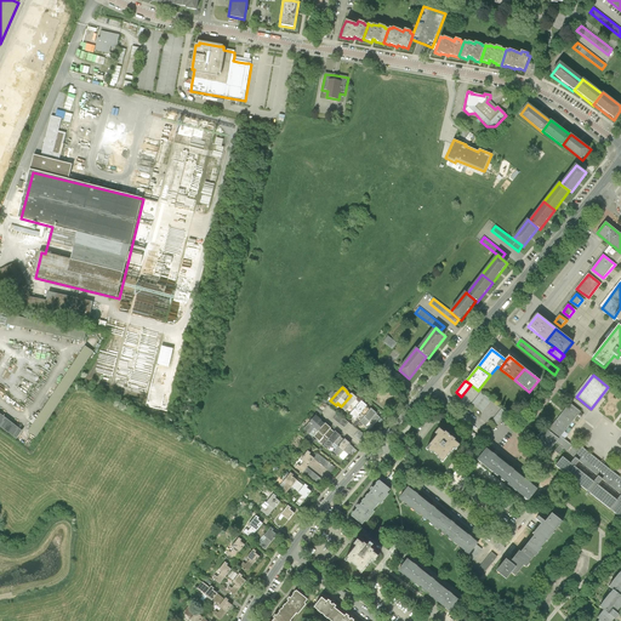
[(480,393),(472,404),(482,412),(491,400),(480,393)]
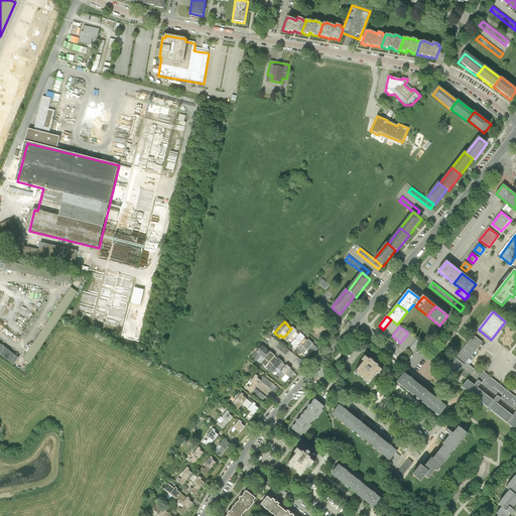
[(283,338),(287,342),(288,341),(291,344),(299,335),(296,332),(297,332),(292,328),(291,329),(283,338)]
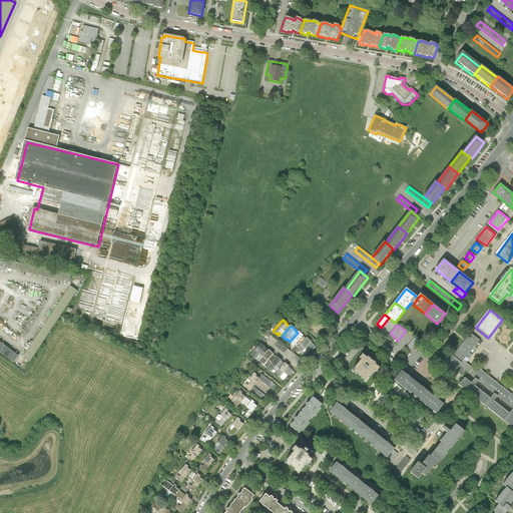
[(290,342),(298,349),(306,339),(303,337),(303,336),(299,332),(298,333),(290,342)]
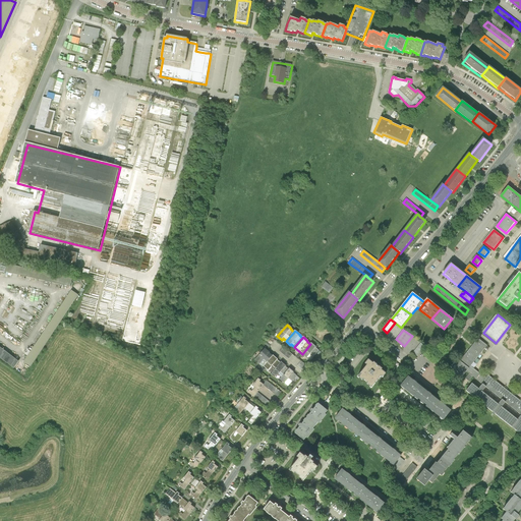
[(268,343),(266,345),(269,348),(274,341),(270,338),(267,342),(268,343)]
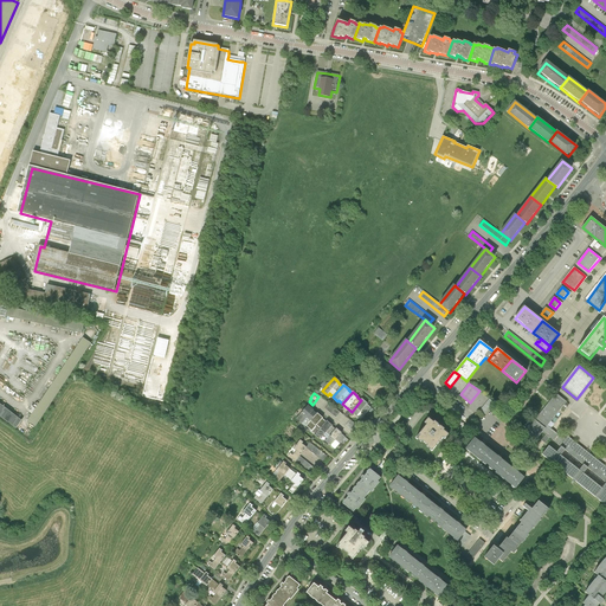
[(600,500),(599,501),(605,505),(605,492),(605,491),(605,466),(561,431),(558,434),(546,425),(566,401),(556,393),(534,419),(530,417),(520,430),(534,442),(542,431),(546,433),(541,439),(545,443),(549,437),(562,446),(556,452),(549,446),(542,456),(550,462),(552,461),(554,464),(573,479),(574,479),(577,482),(597,497),(600,500)]
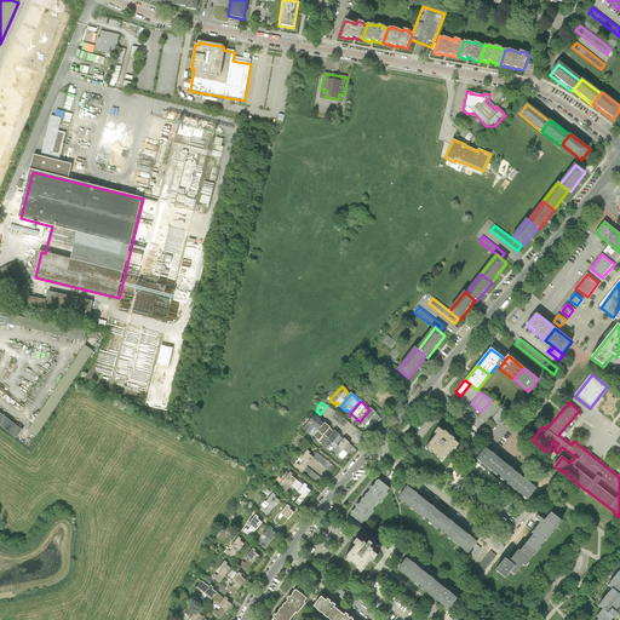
[(500,408),(492,420),(497,425),(506,413),(500,408)]
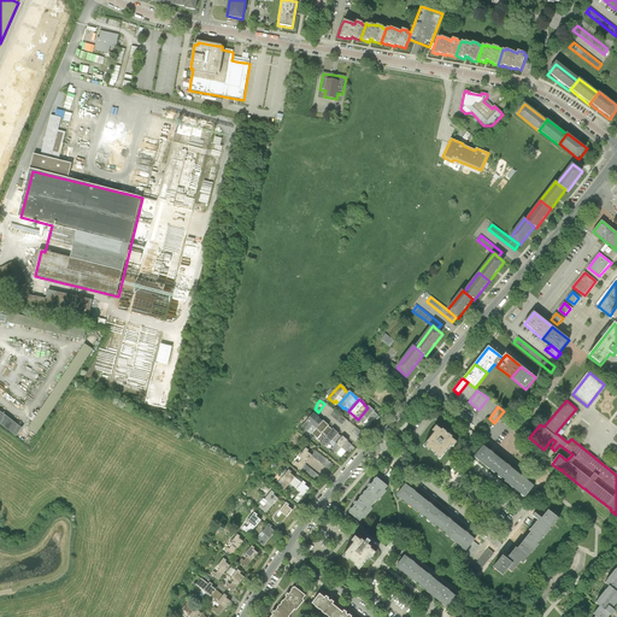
[(375,412),(369,407),(368,407),(358,419),(368,427),(377,416),(374,412),(375,412)]
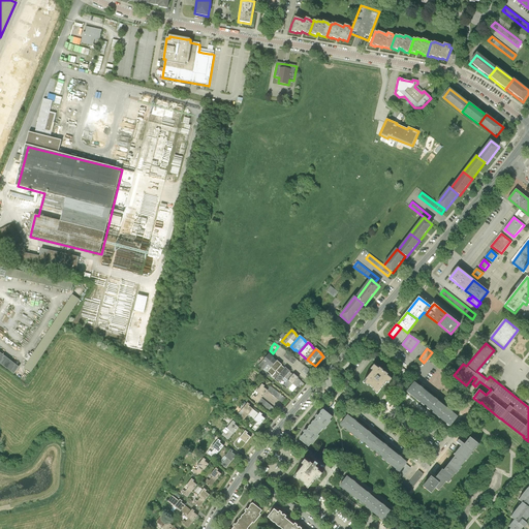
[(283,358),(293,366),(297,361),(287,353),(283,358)]
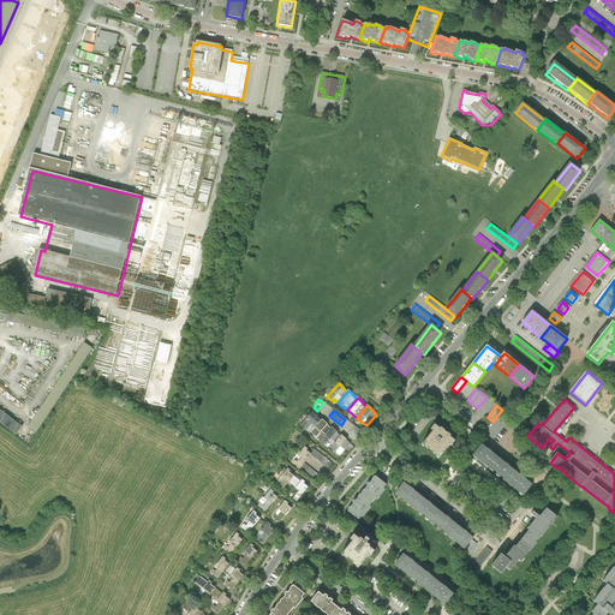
[(311,424),(315,428),(321,422),(317,418),(317,417),(312,413),(302,425),(306,430),(311,424)]
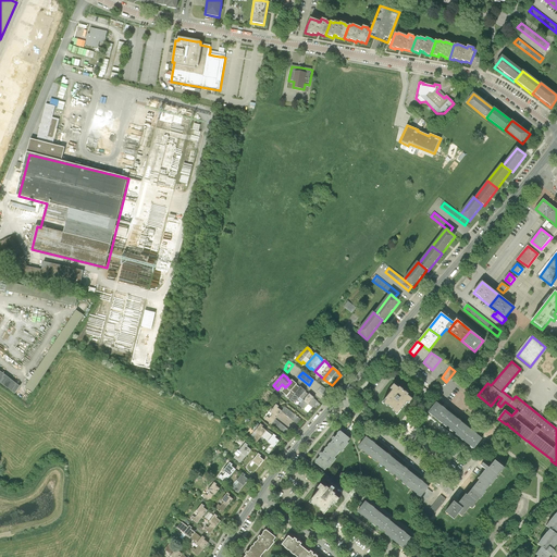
[(291,391),(295,394),(299,388),(296,385),(292,381),(291,382),(285,387),(282,392),(286,396),(291,391)]
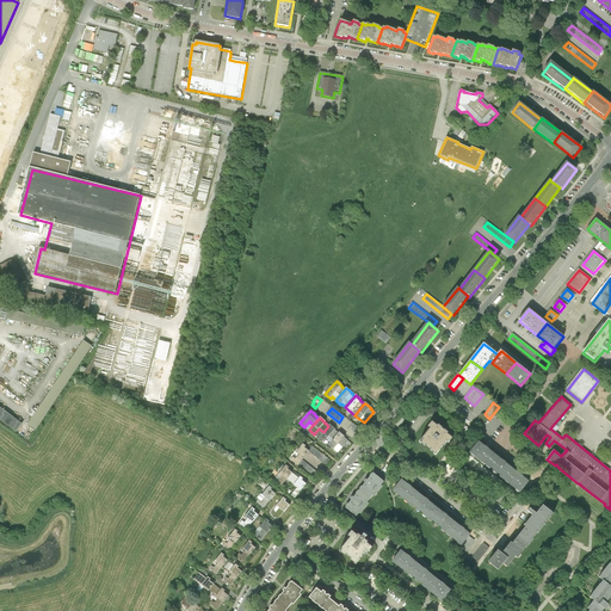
[(430,451),(436,456),(446,442),(449,444),(452,439),(448,434),(449,433),(438,425),(437,426),(432,423),(429,427),(431,429),(419,443),(425,446),(426,446),(431,450),(430,451)]
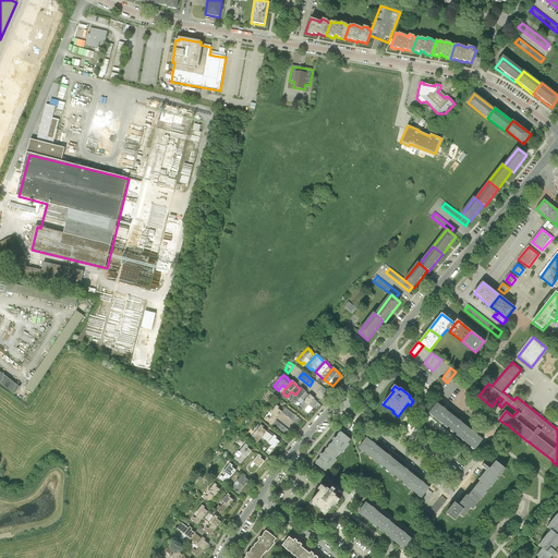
[(318,392),(324,397),(327,391),(322,387),(318,392)]
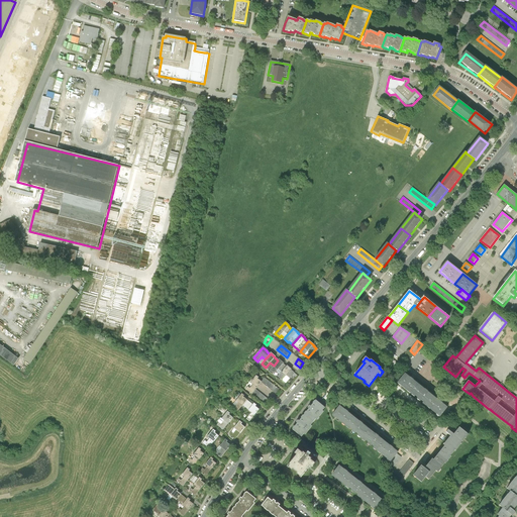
[(279,359),(278,360),(274,366),(270,371),(274,375),(278,370),(282,372),(286,367),(283,364),(279,359)]
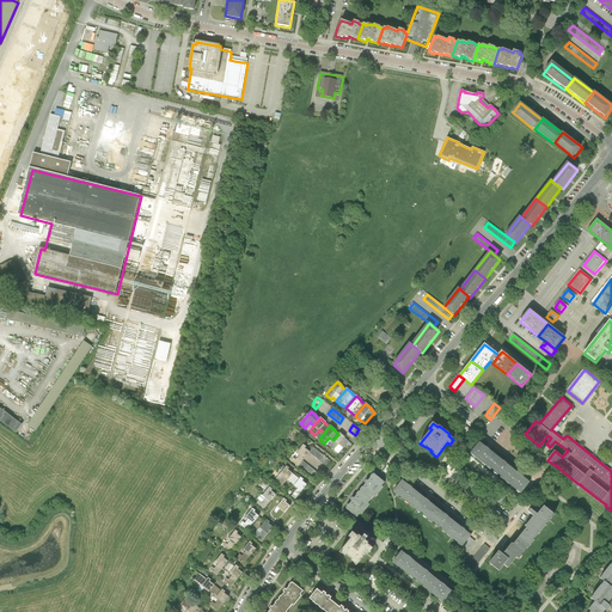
[(340,433),(338,434),(334,440),(328,446),(334,451),(340,445),(343,448),(348,442),(344,439),(346,438),(340,433)]
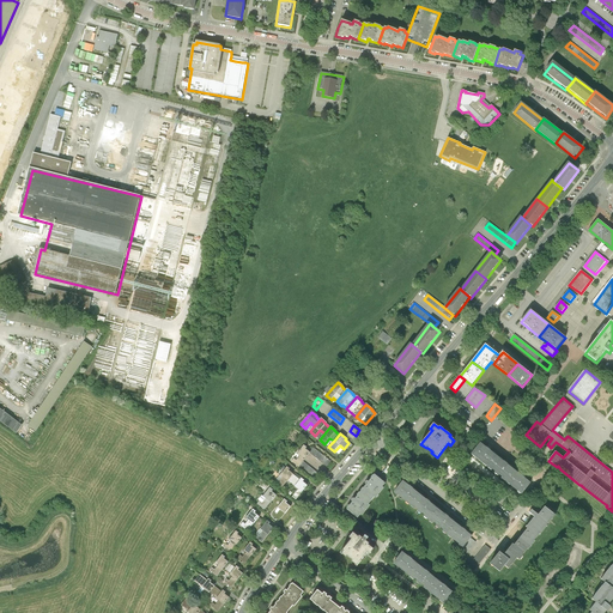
[(472,455),(489,467),(497,456),(480,443),(472,455)]
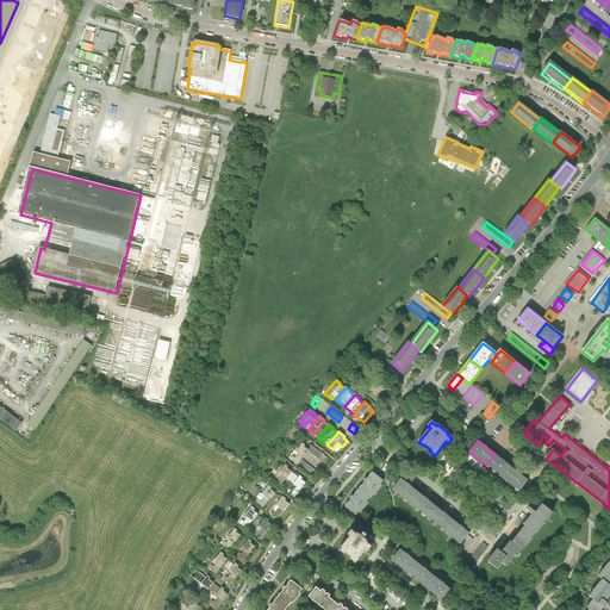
[(292,456),(290,460),(297,466),(298,465),(302,460),(309,452),(304,448),(305,447),(303,444),(296,453),(298,454),(294,459),(292,456)]
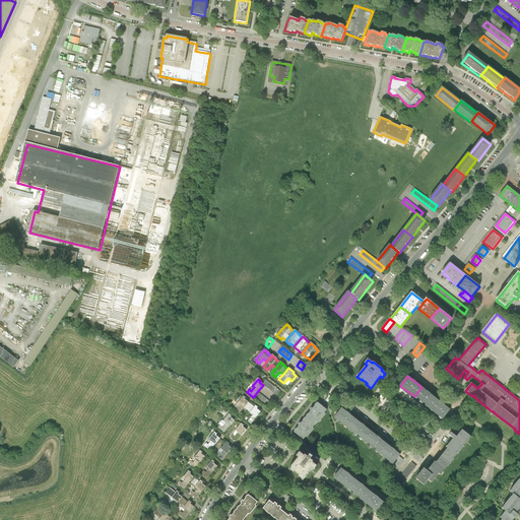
[(280,391),(266,381),(263,385),(277,396),(280,391)]
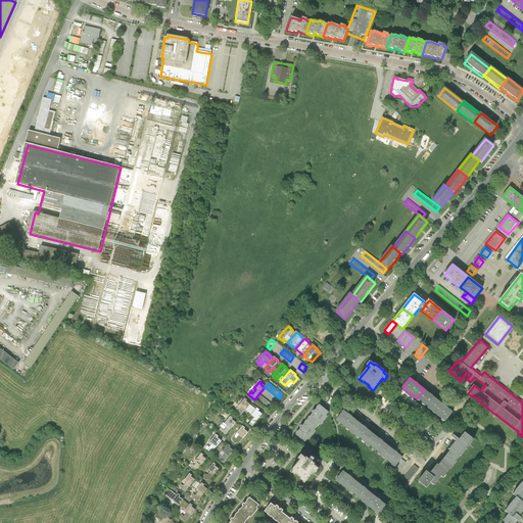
[(439,401),(424,389),(417,398),(420,401),(421,400),(423,402),(422,403),(425,407),(426,406),(429,408),(428,409),(432,412),(439,401)]
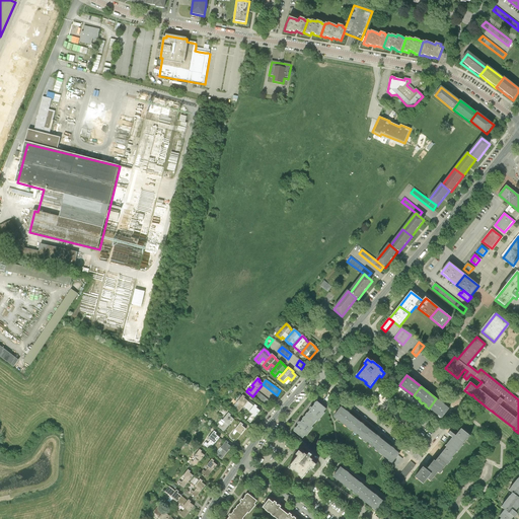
[(271,401),(256,391),(253,395),(267,406),(271,401)]
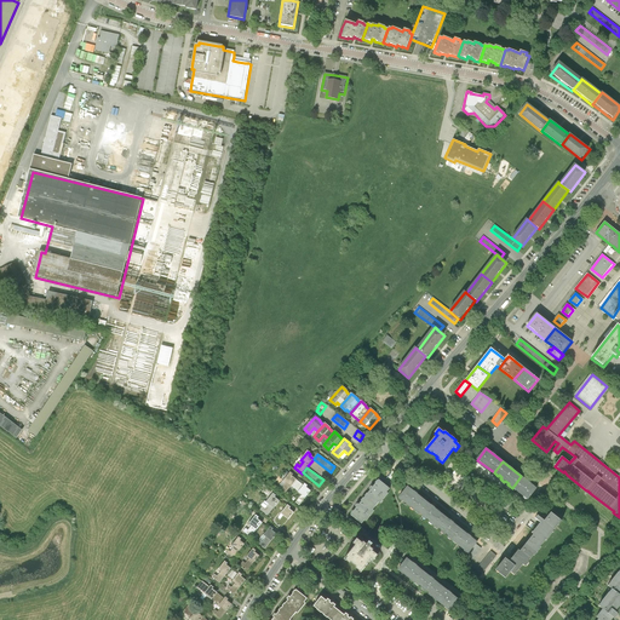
[(280,484),(277,488),(285,494),(291,487),(296,480),(292,476),(293,475),(290,472),(283,481),(286,482),(282,487),(280,484)]
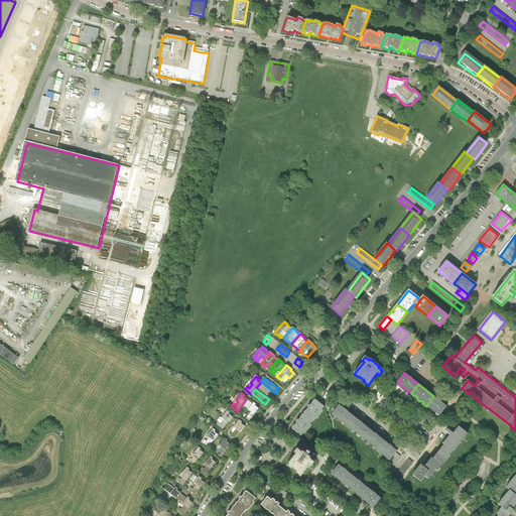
[(446,407),(433,396),(426,406),(439,416),(446,407)]
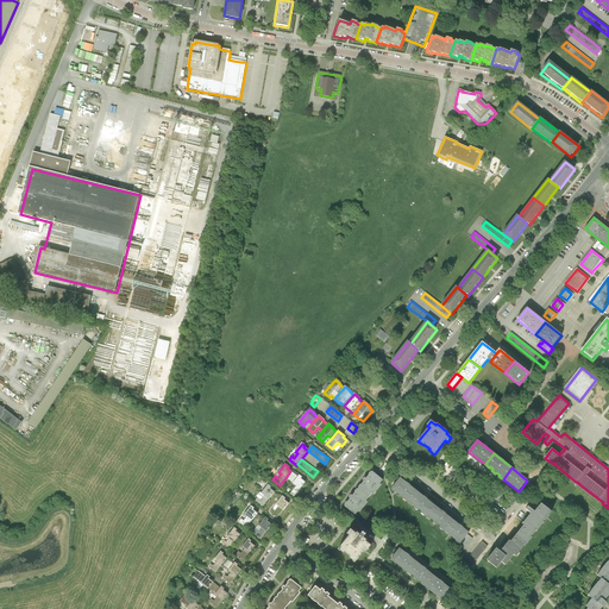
[(297,477),(290,471),(286,478),(293,484),(297,477)]
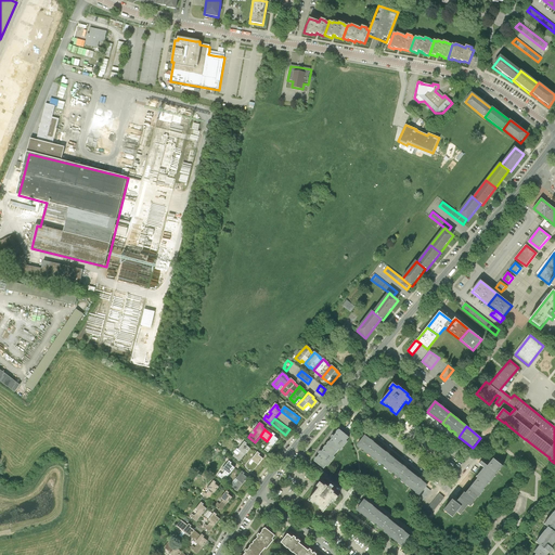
[(327,444),(326,444),(336,453),(338,450),(340,451),(348,441),(346,440),(349,437),(339,429),(338,430),(337,429),(336,431),(336,433),(334,436),(332,435),(331,437),(332,438),(330,441),(328,441),(326,443),(327,444)]
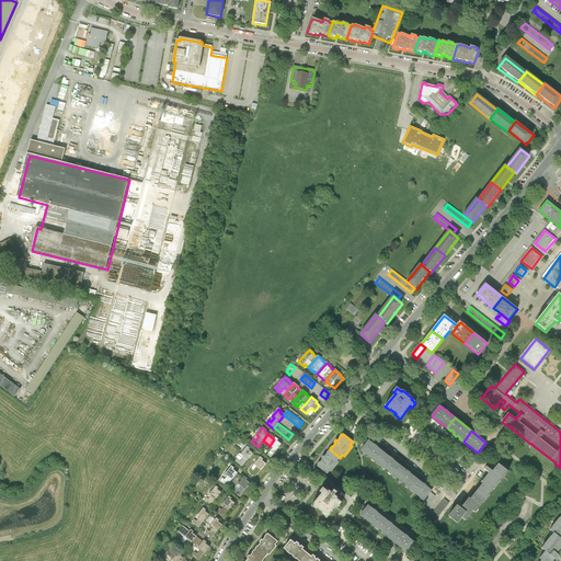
[(275,438),(274,439),(270,446),(273,448),(276,451),(281,445),(277,442),(278,441),(275,438)]
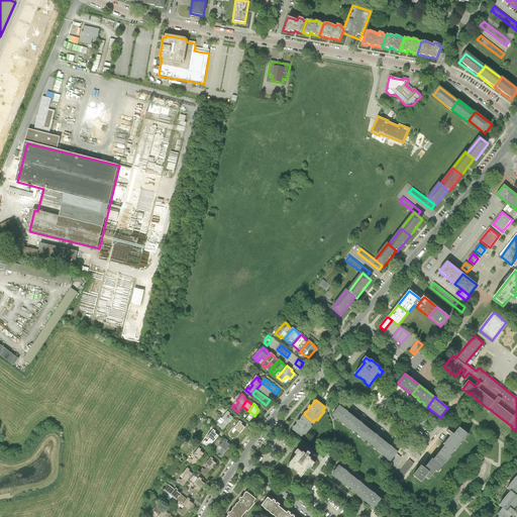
[(349,428),(349,427),(356,419),(339,405),(332,414),(349,428)]
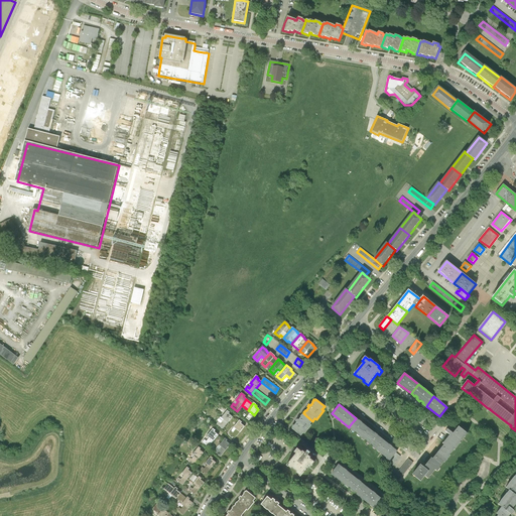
[(219,421),(217,423),(223,428),(233,417),(229,414),(230,413),(228,411),(222,417),(224,419),(221,422),(219,421)]
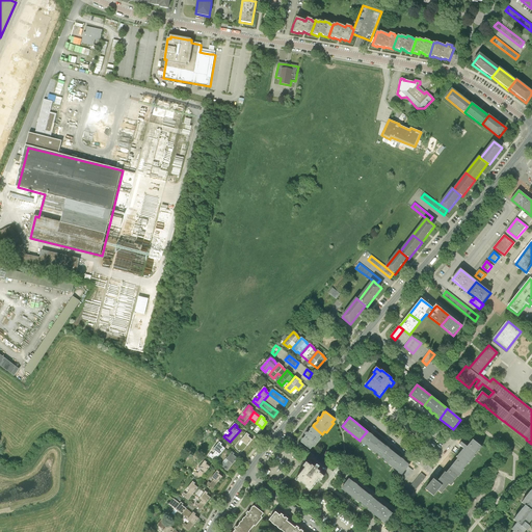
[(320,437),(322,434),(313,426),(312,427),(310,429),(311,429),(308,433),(307,432),(304,434),(306,435),(300,442),(311,450),(313,447),(314,448),(321,439),(320,437)]
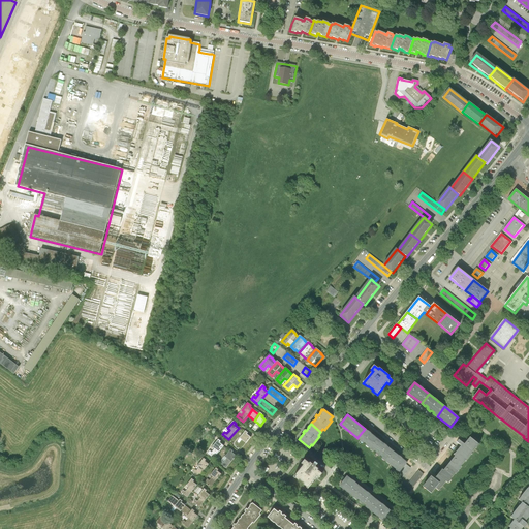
[(377,438),(365,429),(358,437),(361,439),(360,440),(363,442),(364,441),(367,444),(366,445),(369,447),(377,438)]
